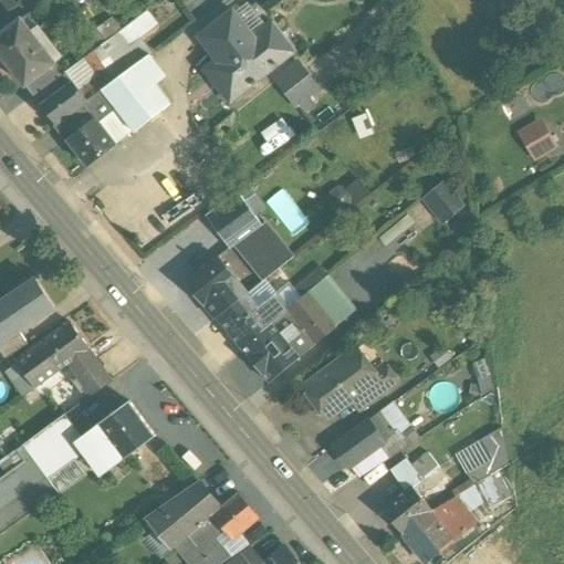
[(71,81),(86,100),(136,62),(147,54),(135,39),(155,24),(145,10),(119,29),(102,43),(69,68),(32,95),(40,104),(71,81)]
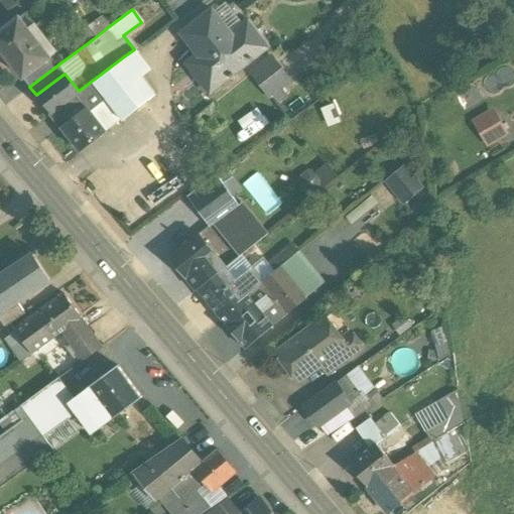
[(249,20),(231,34),(212,9),(180,33),(199,56),(187,66),(209,92),(230,75),(232,78),(235,76),(232,73),(268,44),(249,20)]
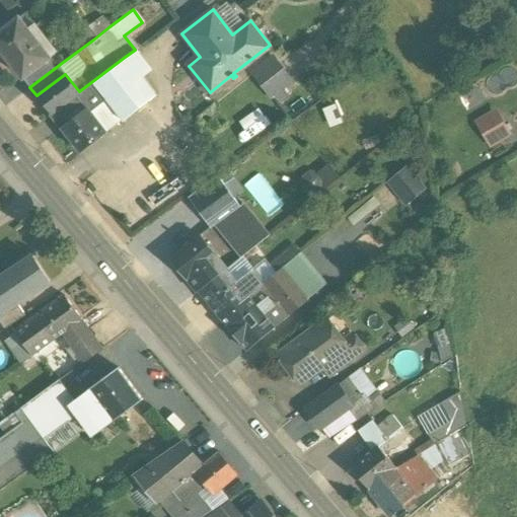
[(24,12),(0,30),(0,49),(21,77),(29,87),(63,62),(56,52),(24,12)]
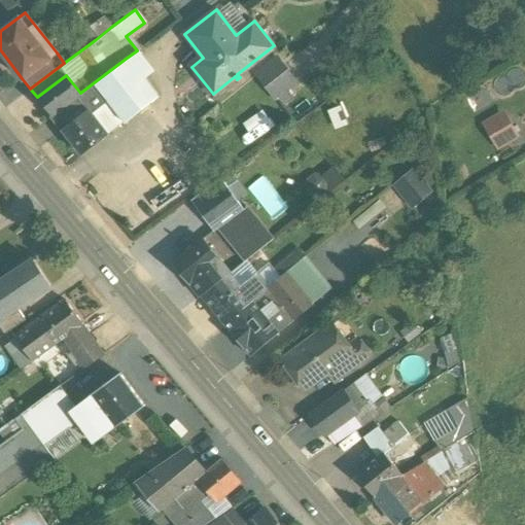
[(85,29),(95,40),(111,27),(103,15),(85,29)]
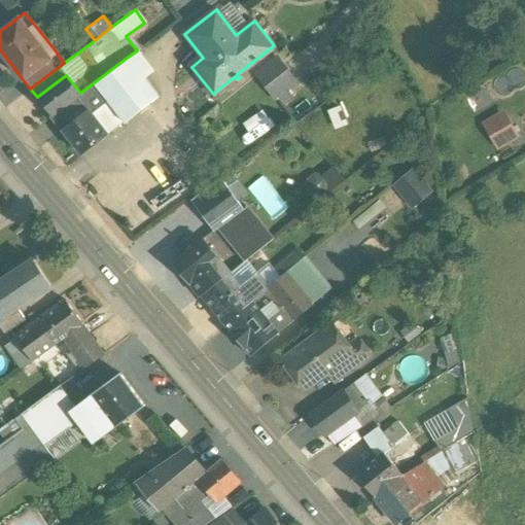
[(89,109),(91,111),(107,100),(123,120),(155,95),(127,58),(80,93),(50,115),(48,116),(60,131),(62,129),(89,109)]
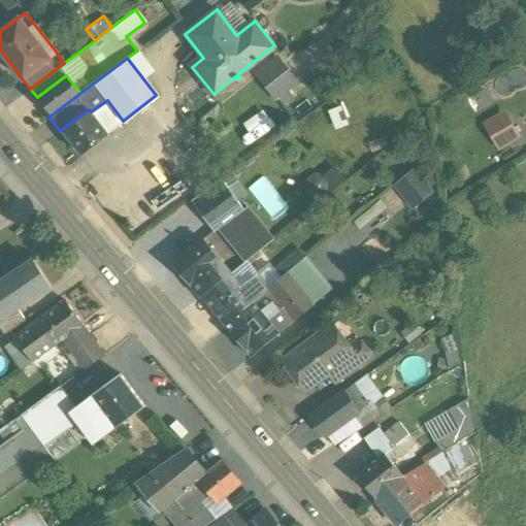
[(275,59),(257,74),(274,97),(293,80),(275,59)]
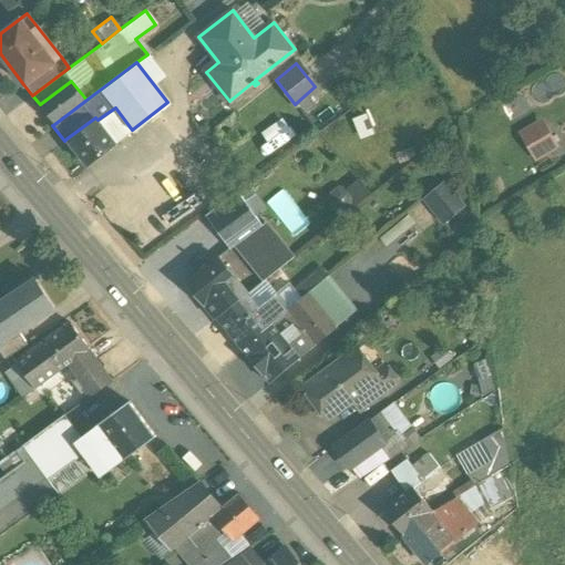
[(71,81),(40,104),(54,124),(86,100),(71,81)]
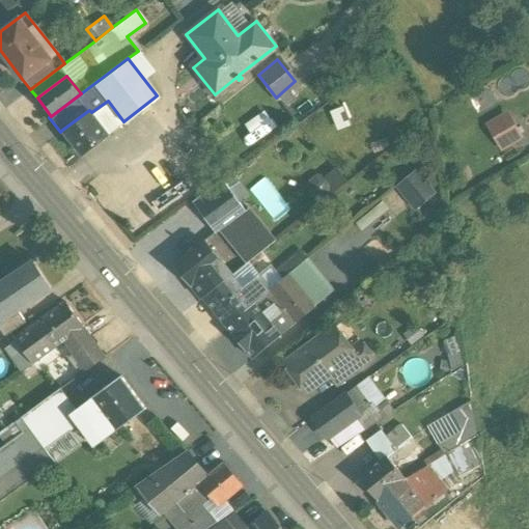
[(108,101),(91,112),(108,134),(123,121),(108,101)]
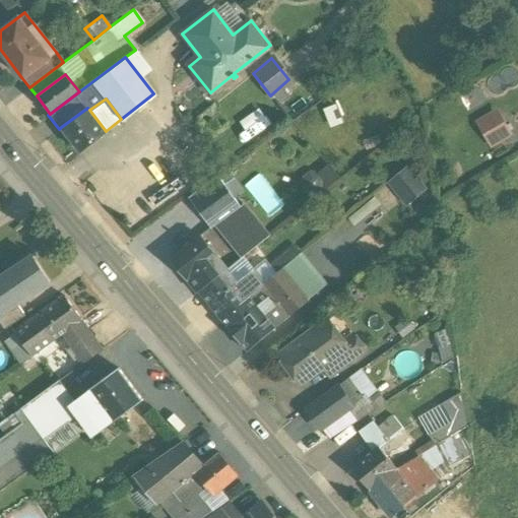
[(87,108),(61,127),(79,151),(106,131),(89,110),(87,108)]
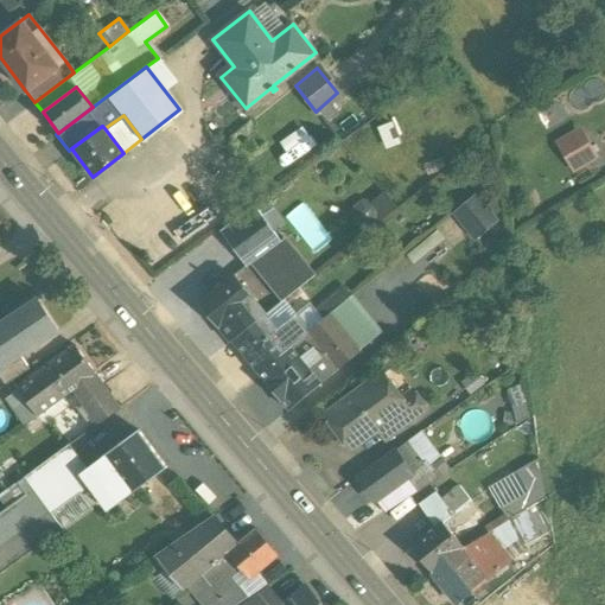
[(578,127),(554,142),(574,174),(598,159),(578,127)]
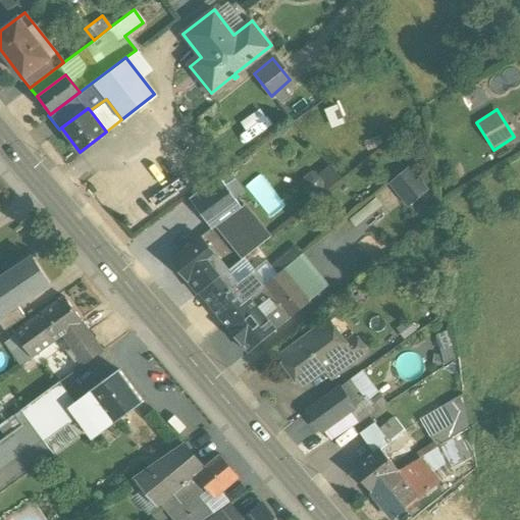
[(359,142),(363,153),(382,147),(379,136),(359,142)]
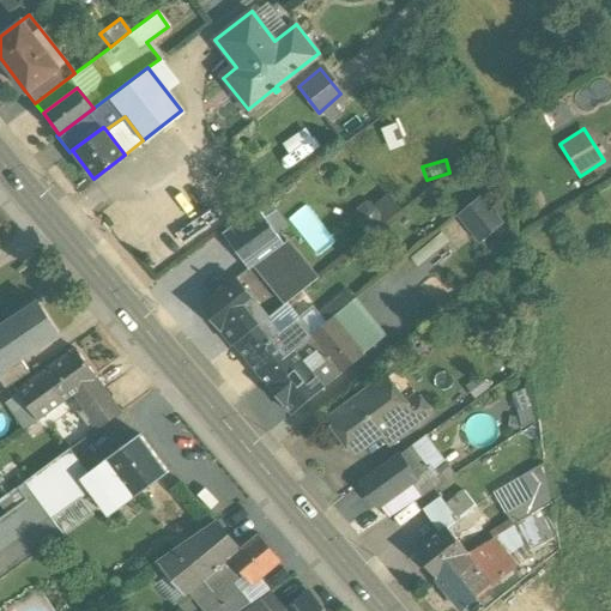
[(478,199),(458,216),(481,243),(502,225),(478,199)]
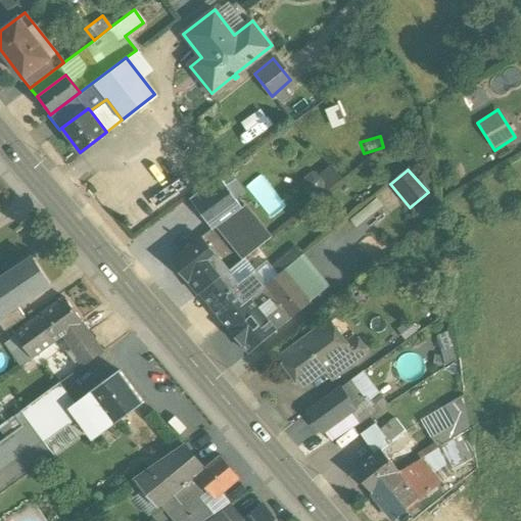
[(210,230),(218,225),(242,257),(245,255),(264,241),(218,180),(189,201),(210,230)]
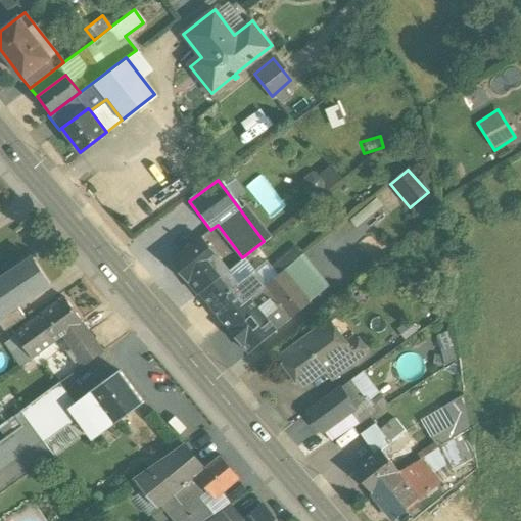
[(199,237),(173,258),(199,292),(226,271),(199,237)]
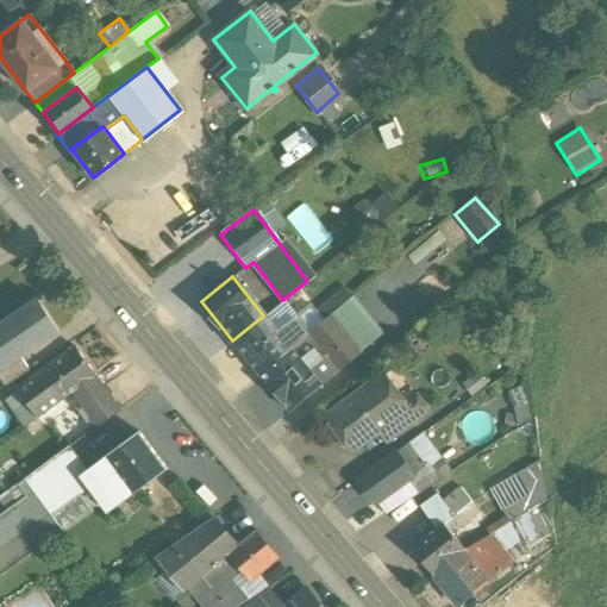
[(352,296),(258,373),(287,408),(382,332),(352,296)]
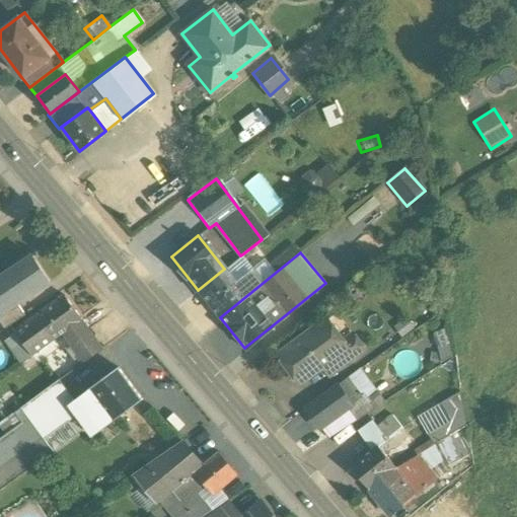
[(32,260),(17,269),(14,265),(0,274),(0,312),(15,303),(47,282),(32,260)]
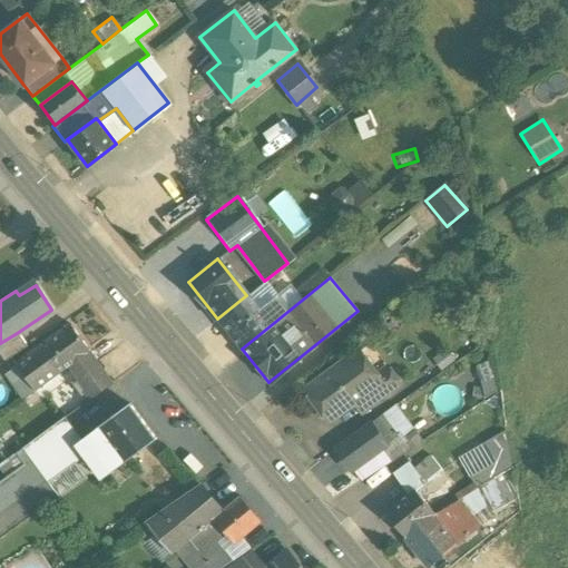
[(246,295),(217,319),(242,349),(285,313),(274,299),(258,311),(246,295)]
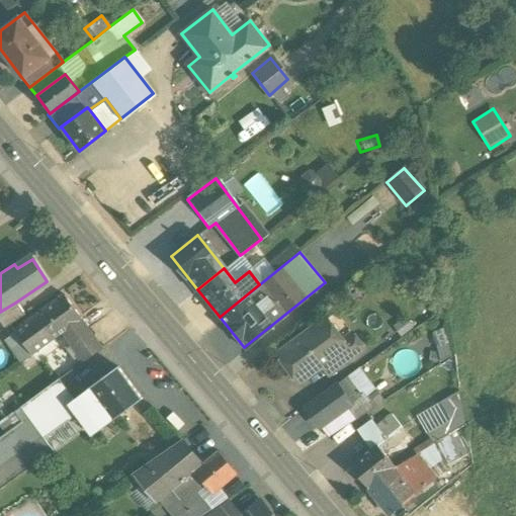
[(81,318),(64,294),(35,316),(52,338),(62,331),(81,318)]
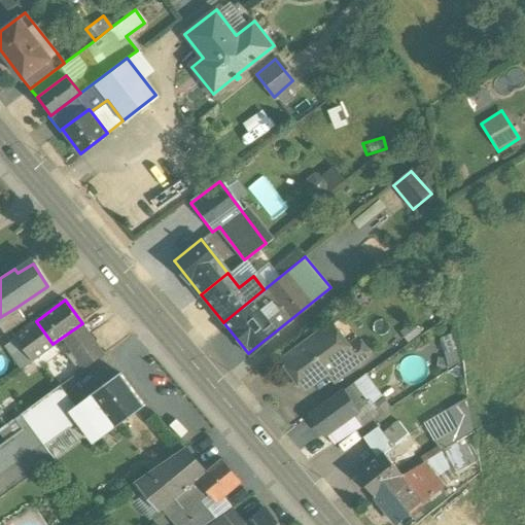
[(15,308),(0,317),(0,329),(2,334),(23,320),(15,308)]
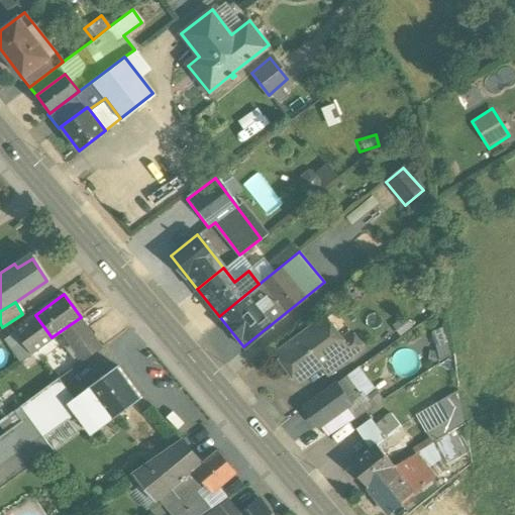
[(35,315),(14,330),(15,332),(29,351),(30,351),(52,337),(35,315)]
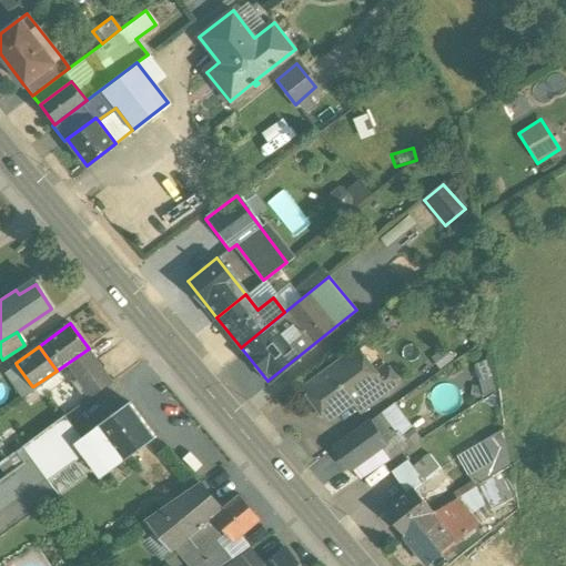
[(89,349),(68,363),(78,377),(99,363),(89,349)]
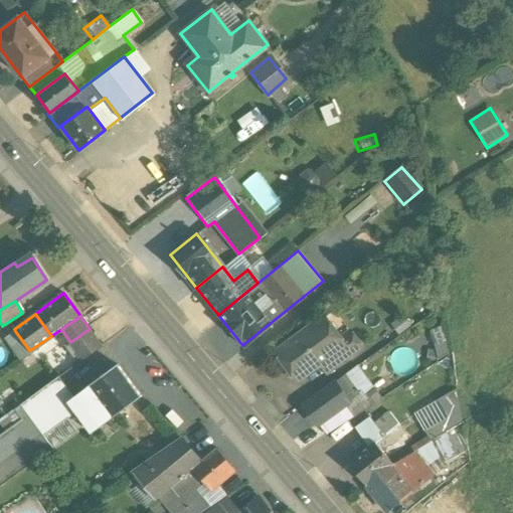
[(317,320),(276,351),(287,367),(291,365),(299,376),(318,362),(337,348),(336,346),(317,320)]
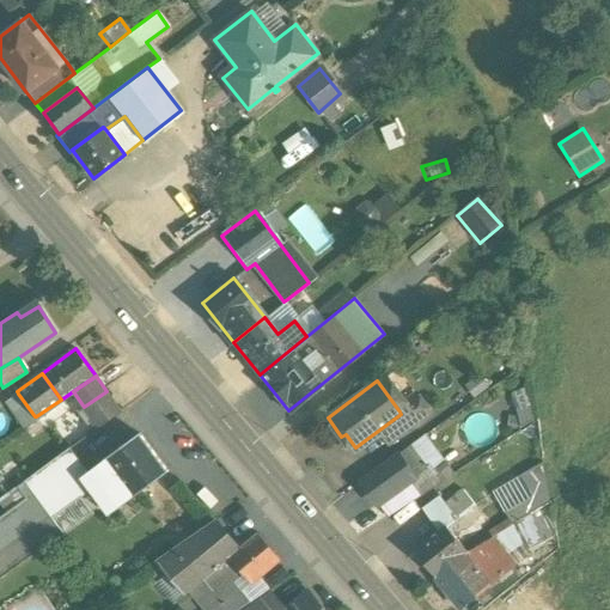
[(107,391),(84,407),(98,426),(120,410),(107,391)]
